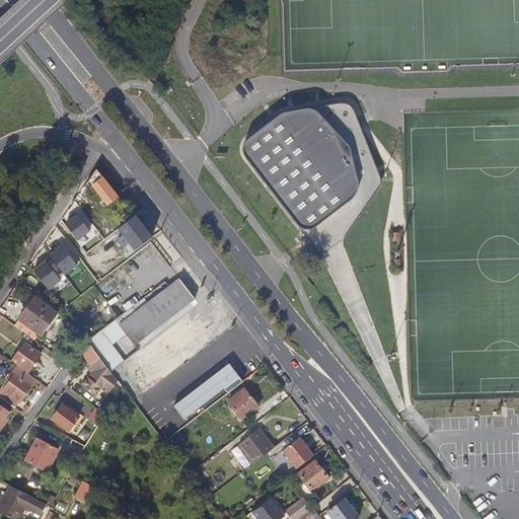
[(242,148),(243,154),(321,255),(340,244),(379,190),(381,180),(380,174),(356,114),(352,105),(346,102),(286,110),(252,136),(244,142),(242,148)]
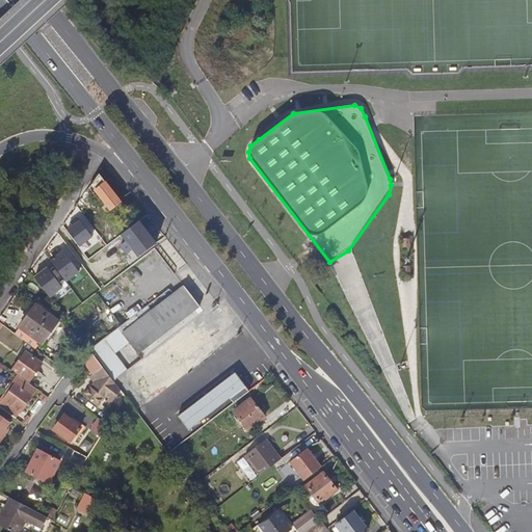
[(101,174),(91,189),(109,212),(123,202),(101,174)]
